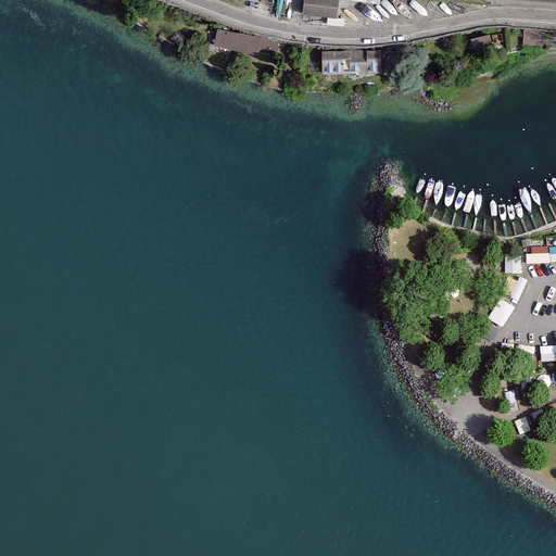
[(335,0),(300,0),(299,12),(332,16),(335,0)]
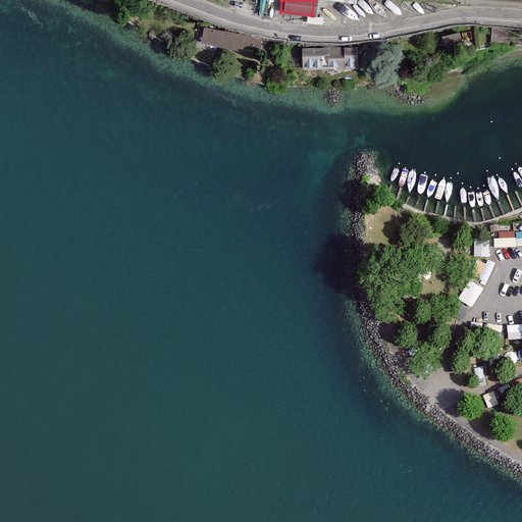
[(245,36),(202,23),(198,40),(241,51),(245,36)]
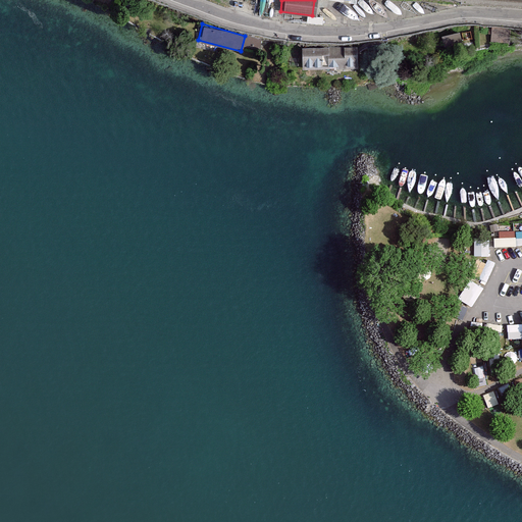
[(509,29),(496,28),(494,39),(508,41),(509,29)]
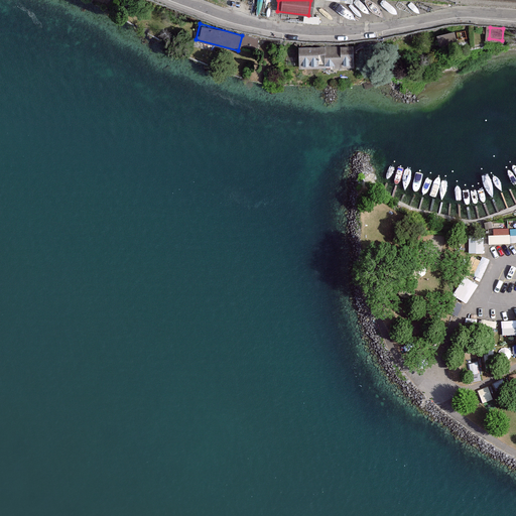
[(440,44),(457,40),(455,32),(438,35),(440,44)]
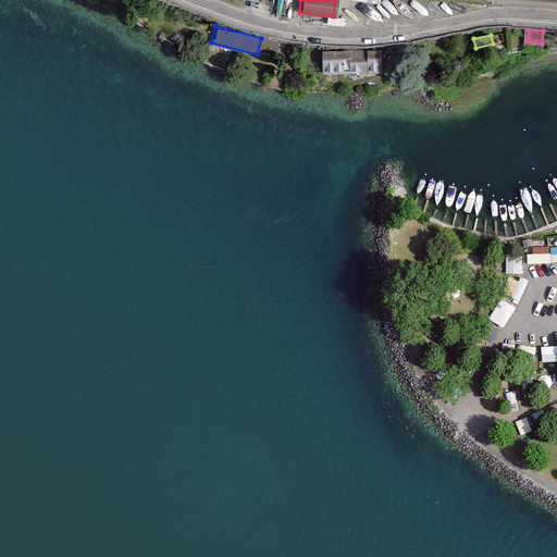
[(379,54),(321,54),(321,75),(379,75),(379,54)]
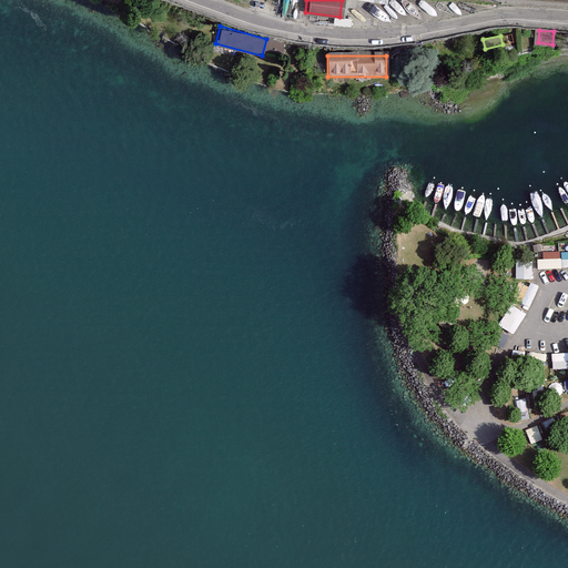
[(540,253),(541,270),(567,269),(567,249),(561,249),(561,252),(540,253)]
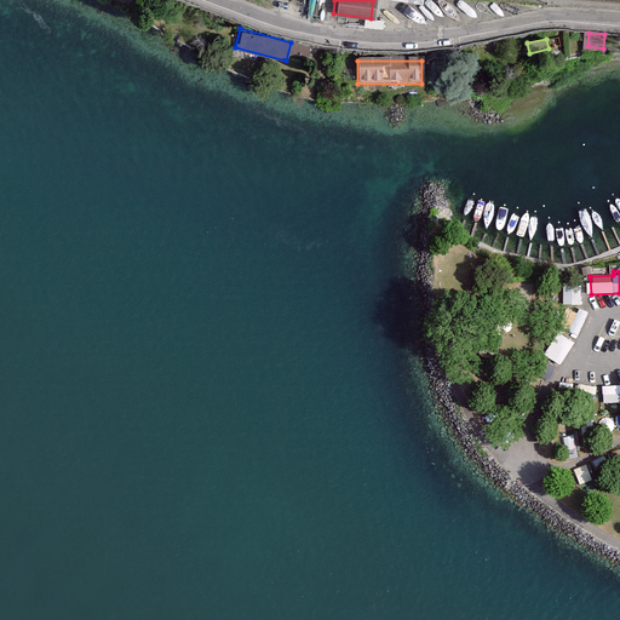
[(562,332),(580,338),(587,314),(568,309),(562,332)]
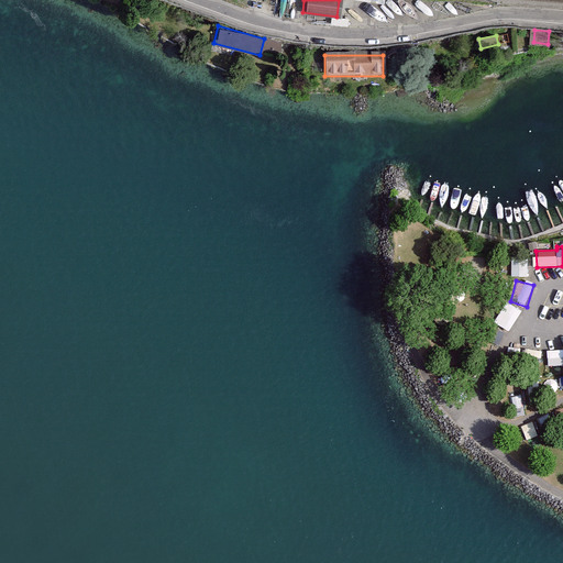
[(510,333),(522,312),(508,304),(496,323),(510,333)]
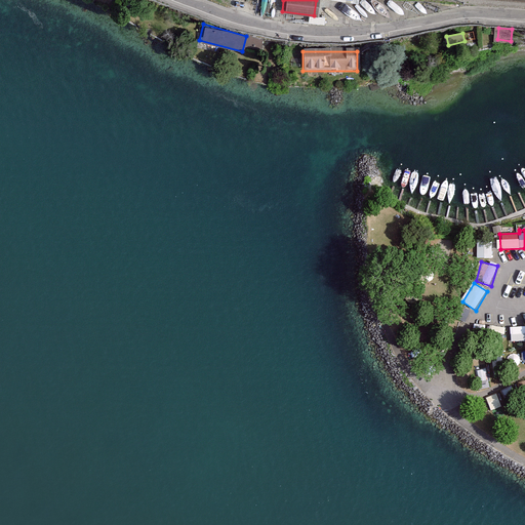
[(524,327),(512,328),(512,342),(524,341),(524,327)]
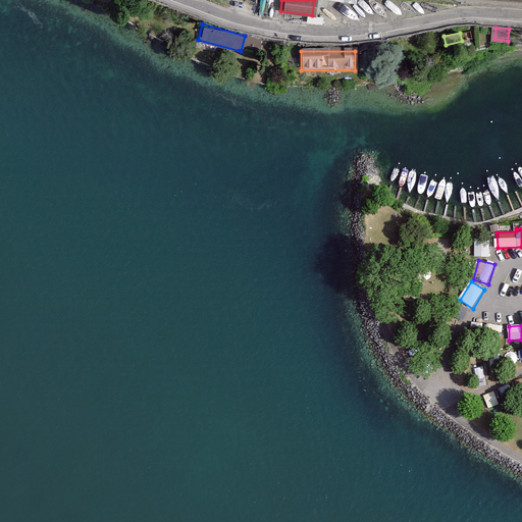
All buildings are outlined.
